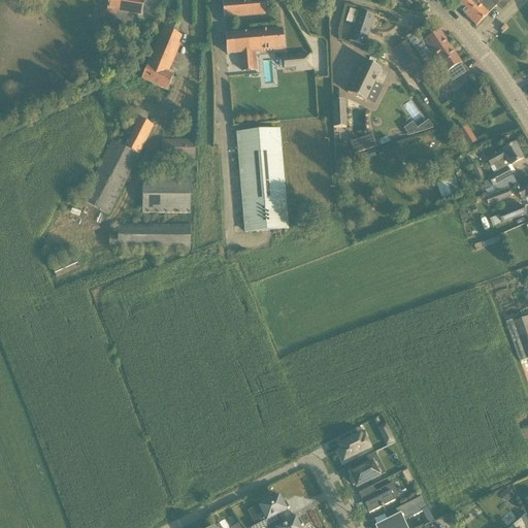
[(108,0),(107,6),(100,5),(100,10),(101,10),(100,17),(136,23),(137,15),(141,17),(143,0),(108,0)]
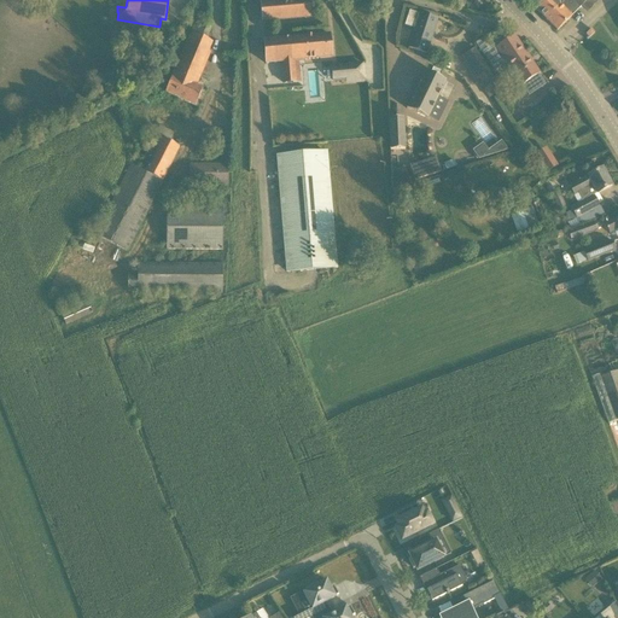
[(284,0),(260,3),(262,23),(313,18),(310,0),(284,0)]
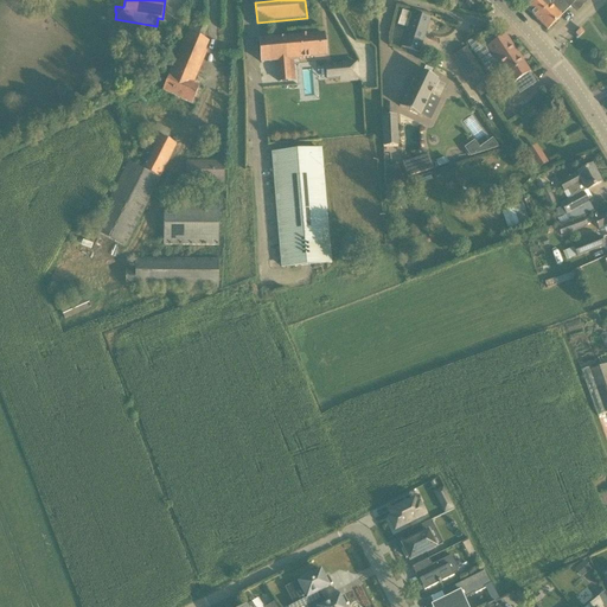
[(547,0),(545,1),(544,0),(535,0),(524,8),(536,19),(554,0),(547,0)]
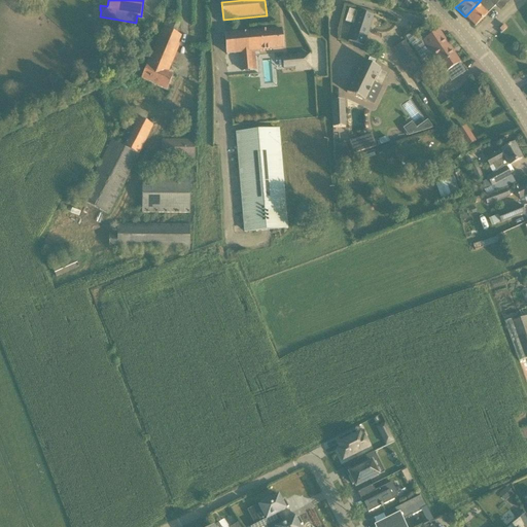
[(481,0),(465,16),(476,27),(487,14),(494,7),(496,5),(501,10),(512,0),(511,0),(481,0)]
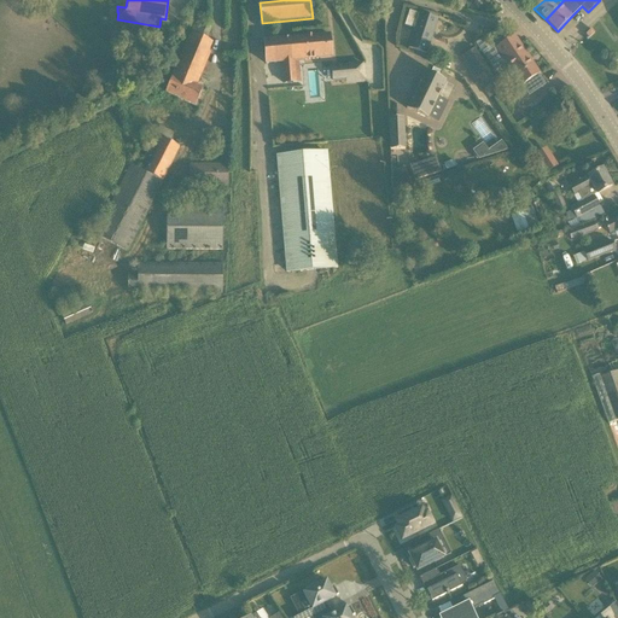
[(420,13),(408,48),(426,54),(438,19),(420,13)]
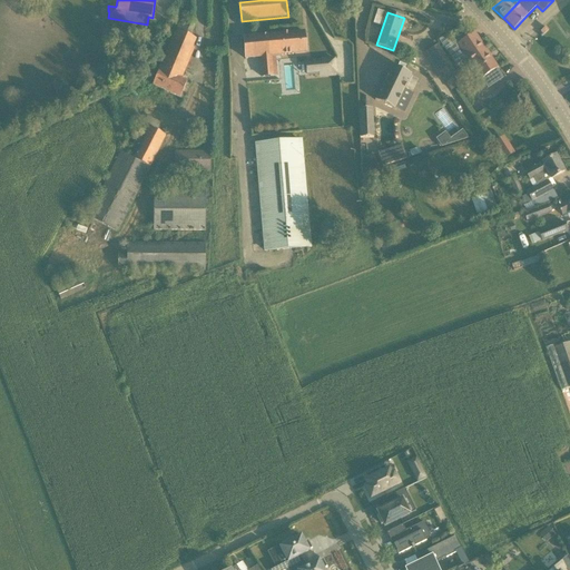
[(182,17),(153,87),(180,98),(187,82),(180,80),(194,49),(192,49),(195,40),(189,37),(195,22),(182,17)]
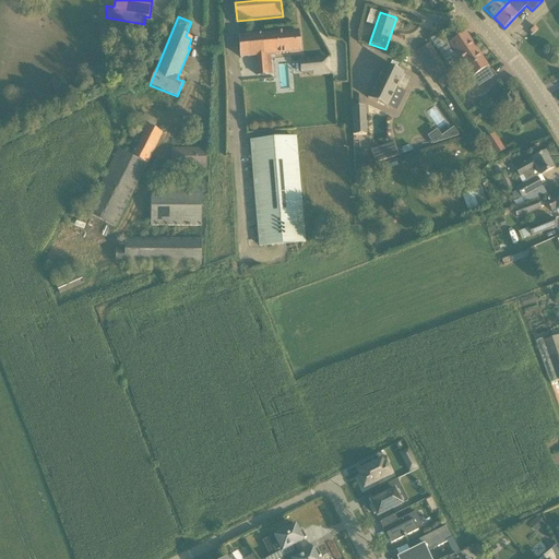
[(265,56),(270,56),(275,56),(275,55),(300,52),(298,32),(277,34),(238,37),(240,58),(240,59),(256,57),(256,67),(257,76),(268,75),(265,56)]
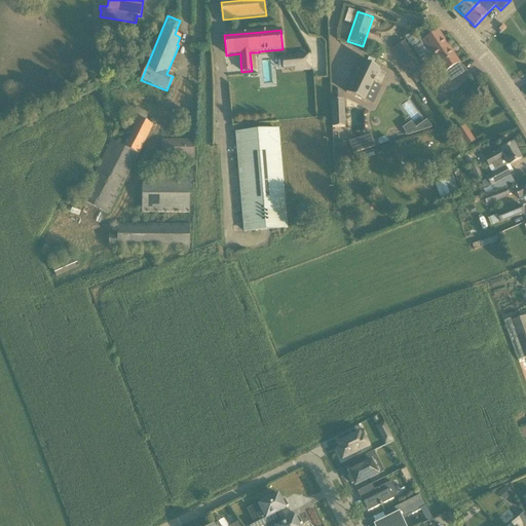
[(421,41),(443,74),(445,73),(447,77),(450,82),(464,73),(458,64),(459,63),(438,31),(421,41)]
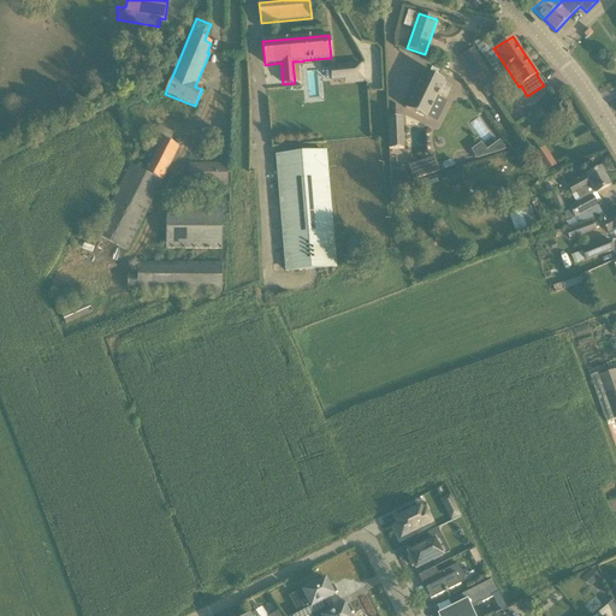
[(483,40),(474,45),(481,54),(490,49),(483,40)]
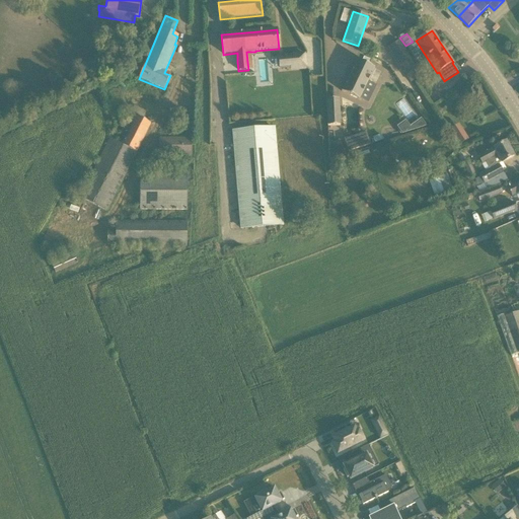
[(400,43),(392,48),(413,80),(422,75),(400,43)]
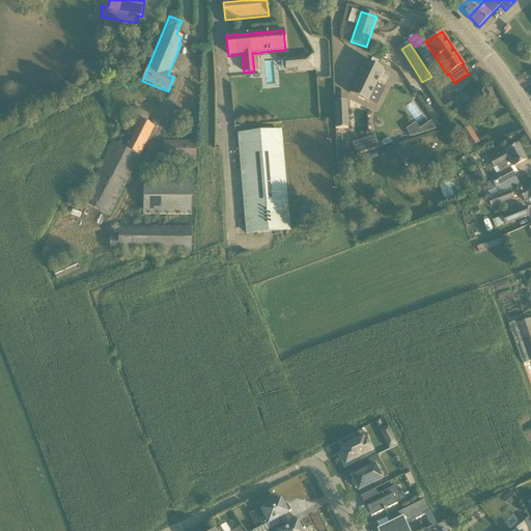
[(298,70),(297,57),(285,58),(287,71),(298,70)]
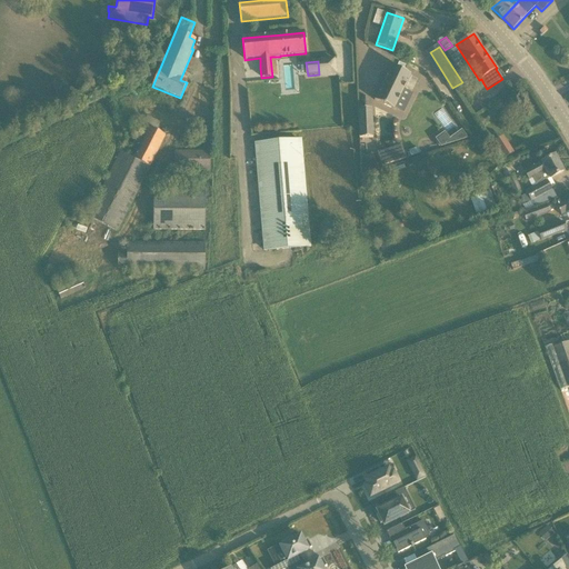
[(403,90),(410,76),(391,67),(373,101),(393,110),(395,109),(403,113),(412,95),(403,90)]
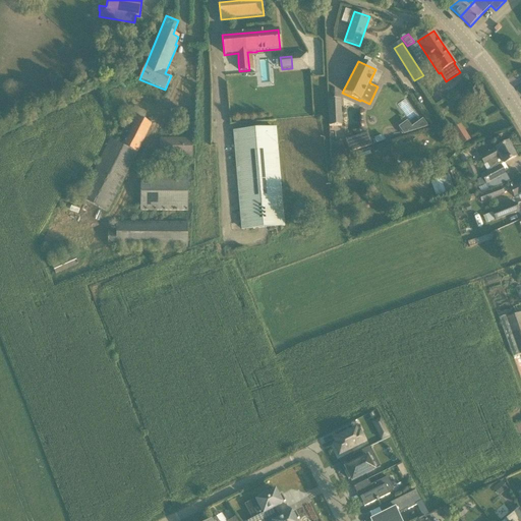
[(62,79),(51,84),(52,87),(55,92),(65,87),(62,79)]
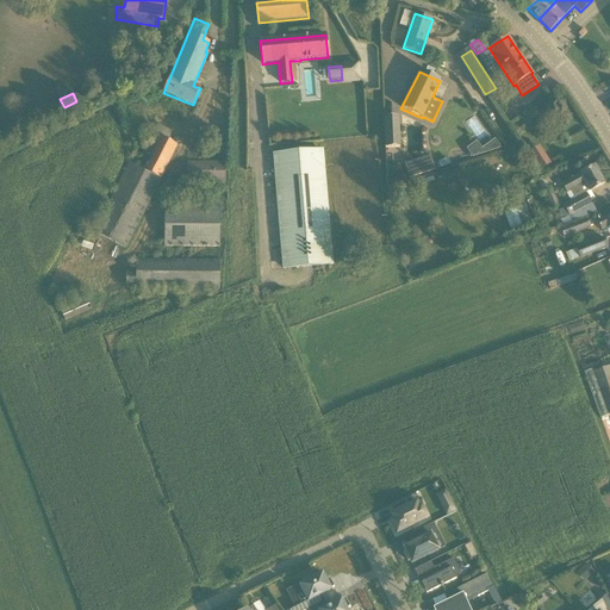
[(398,117),(384,117),(385,149),(399,148),(398,117)]
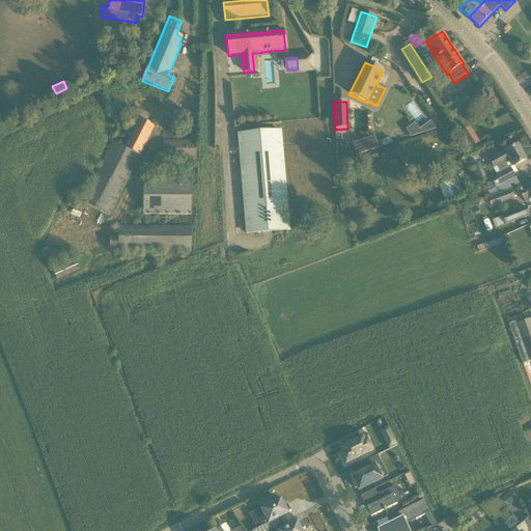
[(145,120),(148,114),(137,109),(134,115),(145,120)]
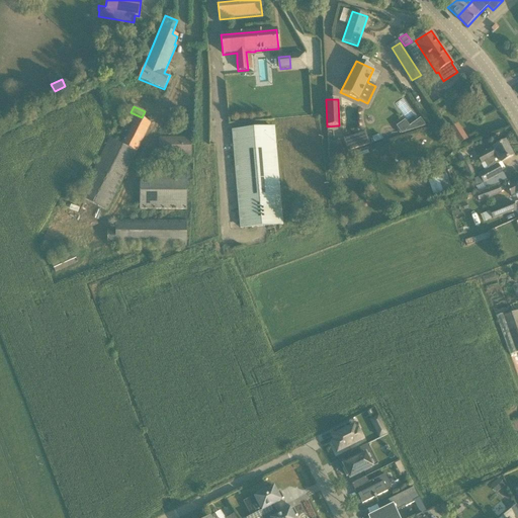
[(106,210),(150,124),(124,110),(80,197),(106,210)]
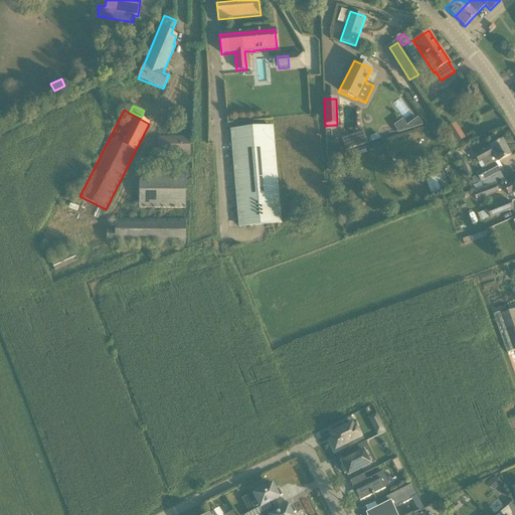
[(406,126),(409,130),(422,126),(417,118),(406,126)]
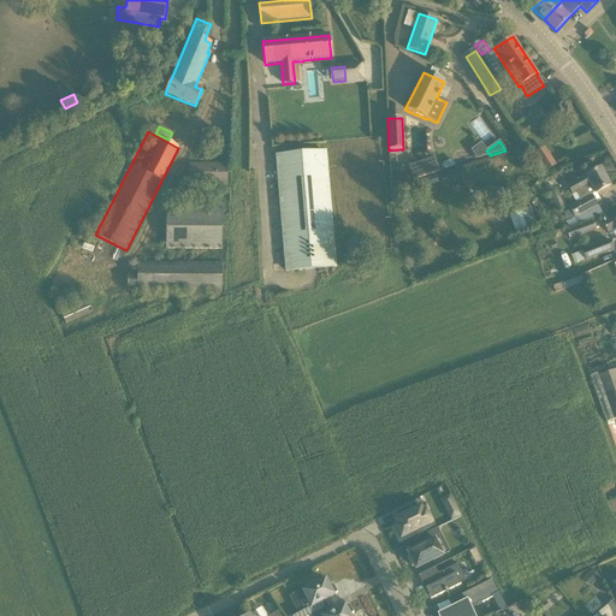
[(544,149),(533,155),(544,172),(555,165),(544,149)]
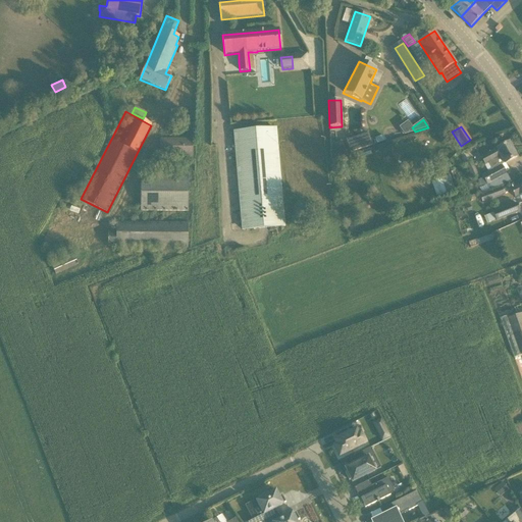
[(232,132),(241,230),(284,227),(276,127),(232,132)]
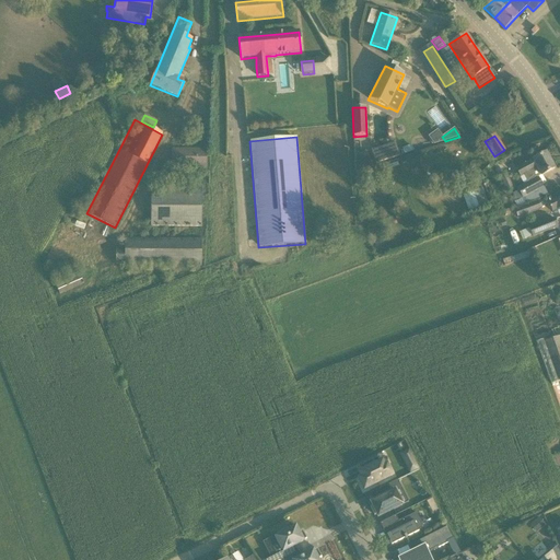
[(385,147),(389,160),(398,156),(394,143),(385,147)]
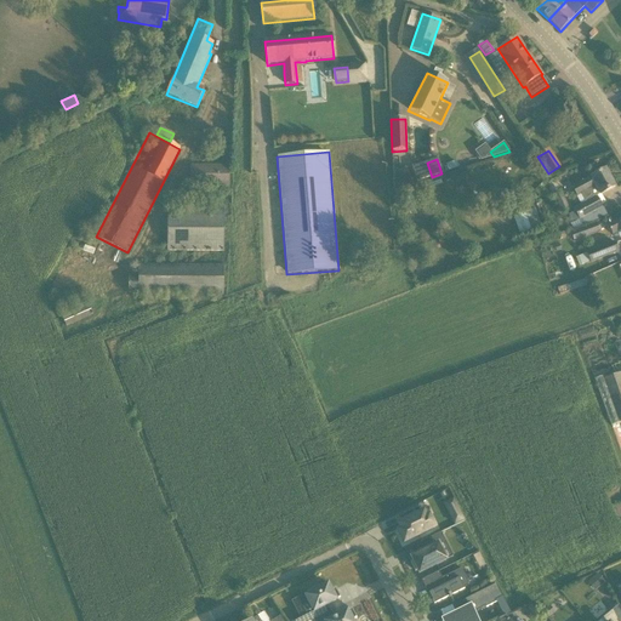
[(229,187),(229,166),(191,166),(191,186),(229,187)]
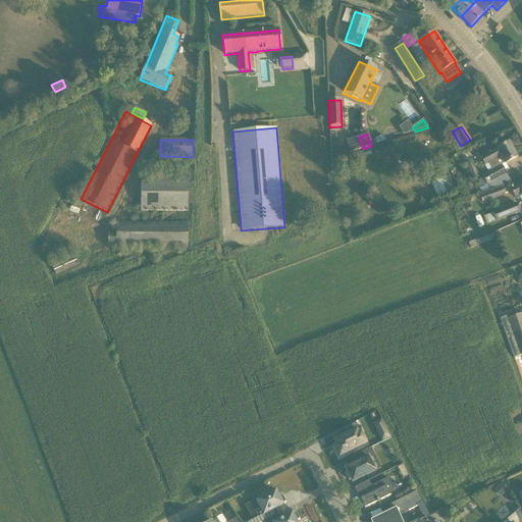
[(331,161),(347,156),(342,141),(330,145),(331,161)]
